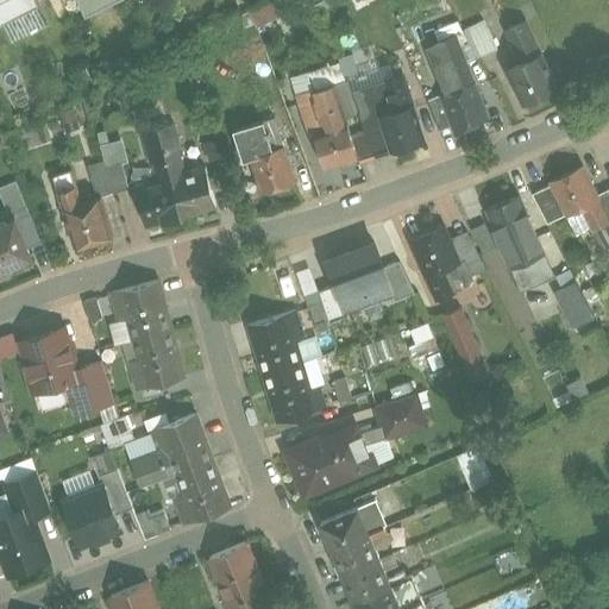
[(44,0),(0,0),(0,19),(1,23),(46,2),(44,0)]
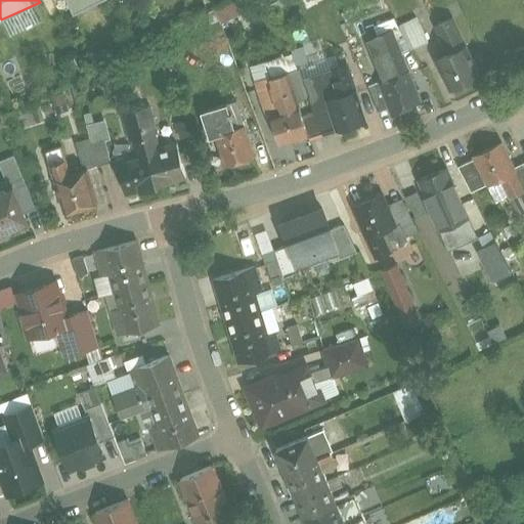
[(217,8),(211,11),(214,23),(221,20),(217,8)]
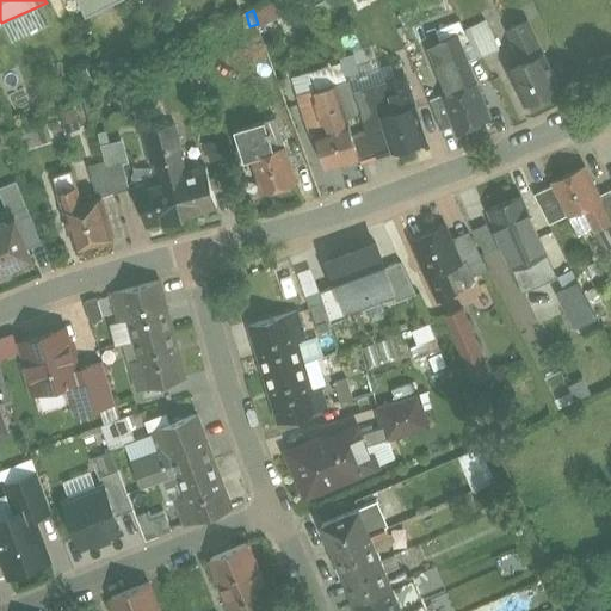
[(559,82),(529,18),(508,26),(524,60),(508,67),(523,99),(559,82)]
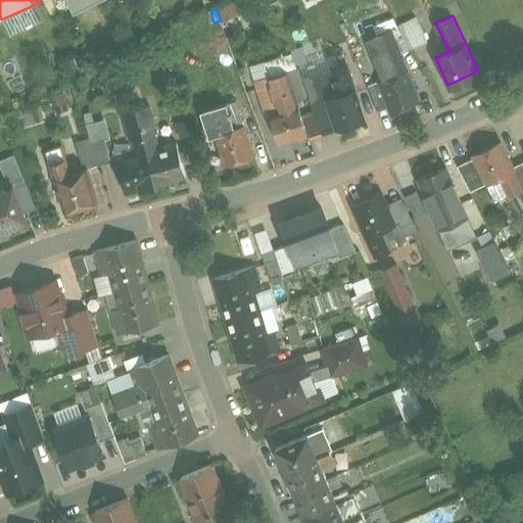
[(426,41),(414,17),(399,24),(396,16),(395,16),(399,25),(411,48),(426,41)]
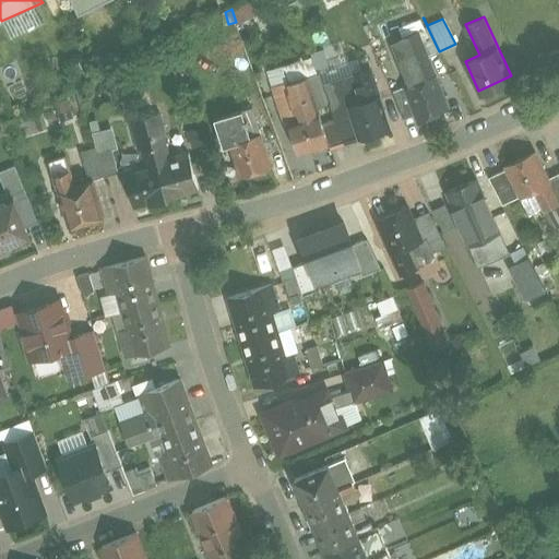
[(439,51),(427,26),(423,27),(418,30),(429,56),(439,52),(439,51)]
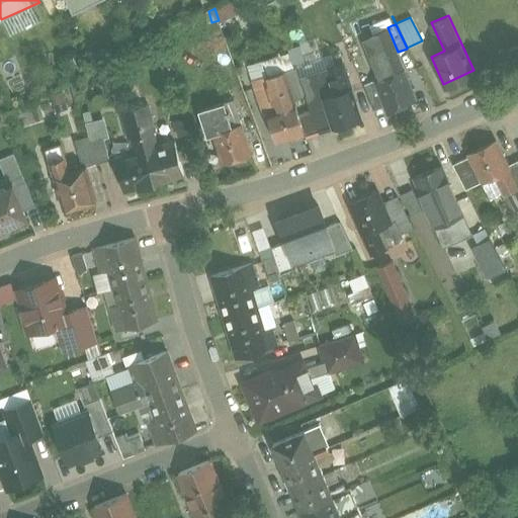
[(398,52),(387,27),(371,33),(386,71),(375,75),(377,79),(376,80),(386,106),(387,110),(417,99),(398,52)]
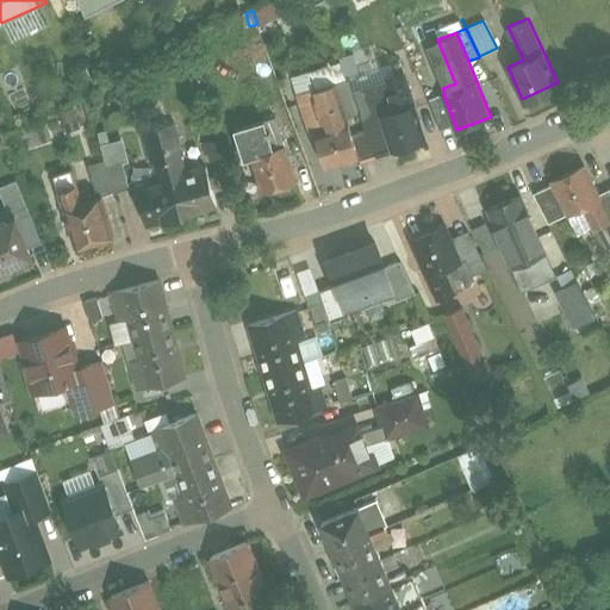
[(341,61),(332,64),(331,62),(330,58),(327,61),(328,63),(323,66),(323,68),(312,73),(317,88),(348,79),(341,61)]
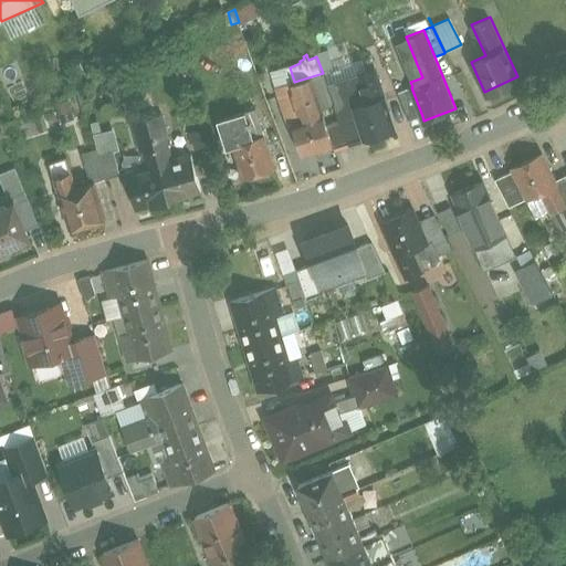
[(376,67),(326,82),(334,103),(341,119),(348,144),(395,129),(385,97),(376,67)]
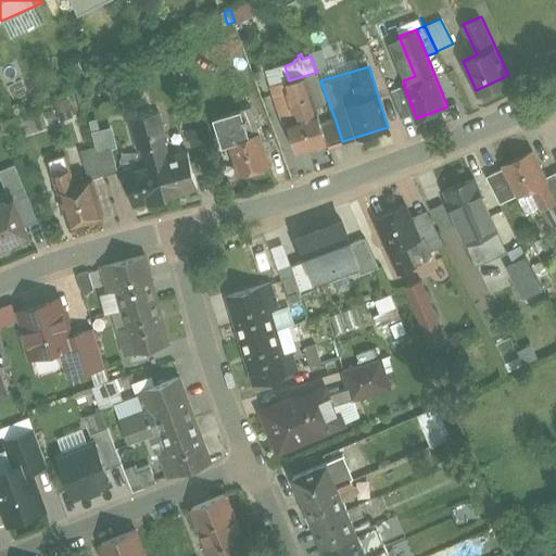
[(289,80),(274,86),(286,123),(289,122),(299,153),(311,149),(314,151),(325,147),(326,143),(328,142),(321,122),(316,105),(328,101),(320,80),(317,72),(289,80)]
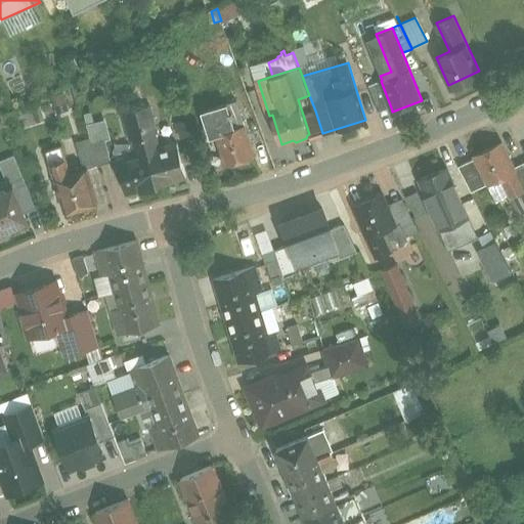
[(391,107),(381,81),(369,85),(369,86),(380,112),(391,107)]
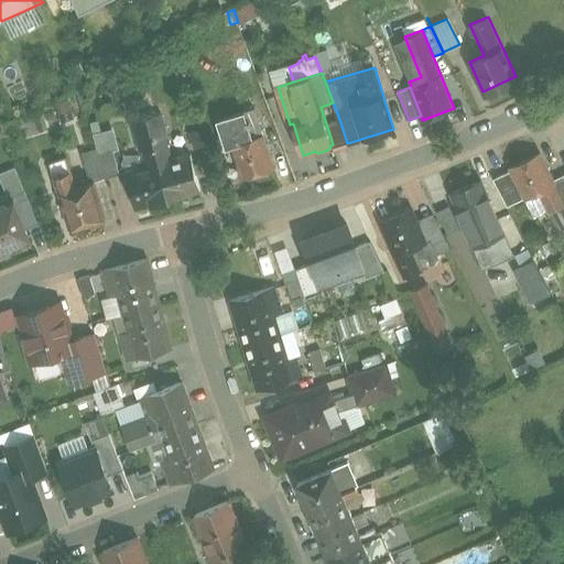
[(398,93),(383,97),(393,129),(410,123),(409,120),(398,93)]
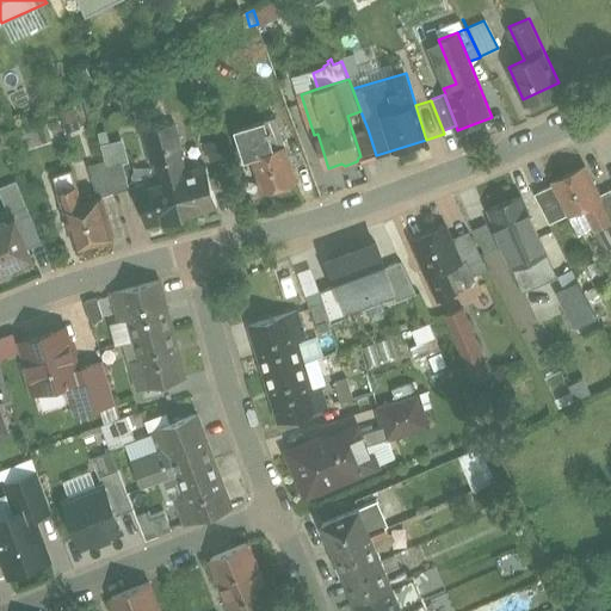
[(277,116),(236,129),(246,158),(253,156),(264,189),(297,178),(277,116)]
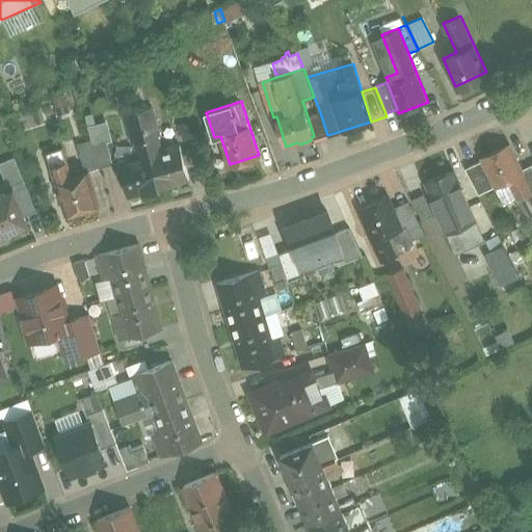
[(153,107),(139,110),(150,153),(161,150),(157,136),(160,136),(153,107)]
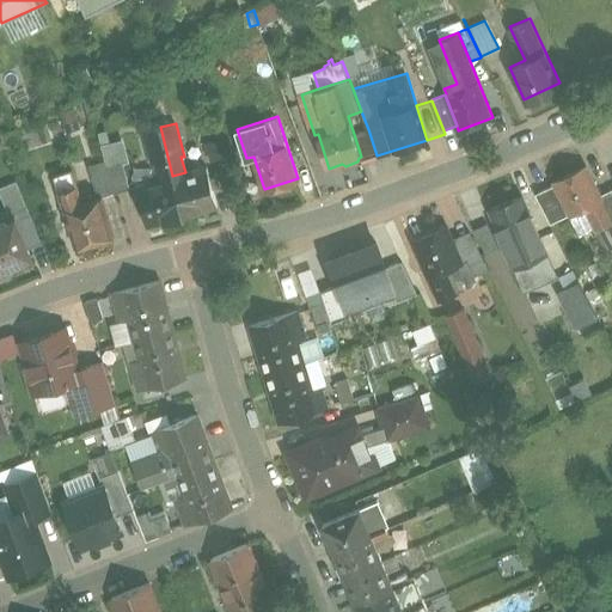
[(160,127),(141,132),(150,165),(152,164),(155,179),(172,176),(160,127)]
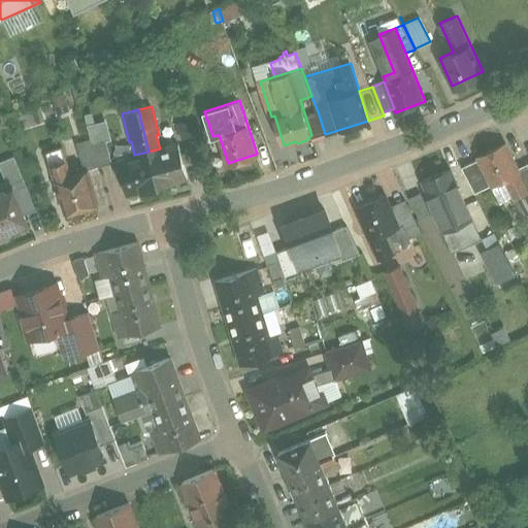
[(318,111),(305,116),(311,135),(312,138),(325,134),(318,111)]
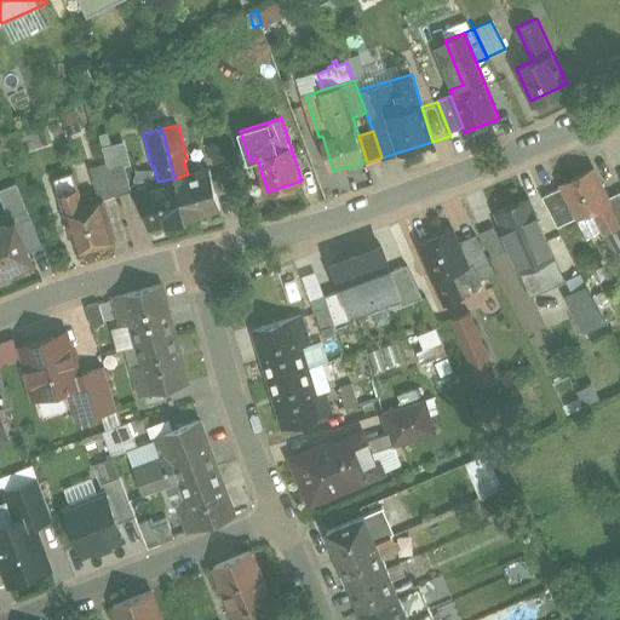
[(109,164),(93,168),(104,201),(118,197),(110,168),(109,164)]
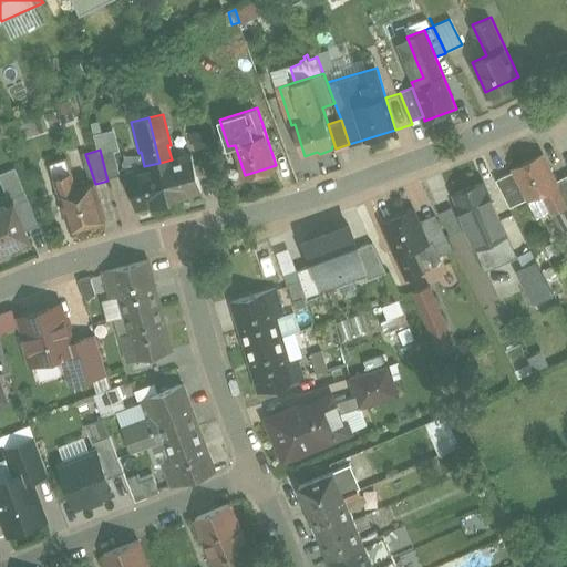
[(121,176),(114,151),(101,154),(107,181),(121,176)]
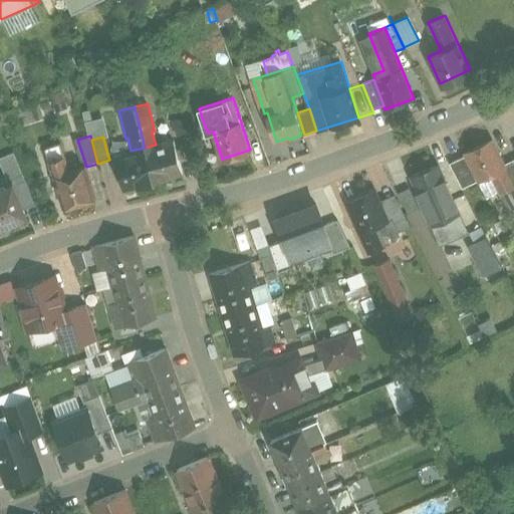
[(494,139),(465,153),(467,156),(479,182),(492,175),(501,194),(513,187),(513,182),(506,165),(494,139)]
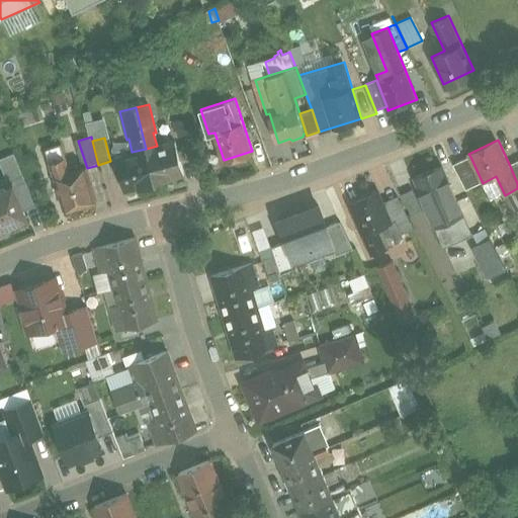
[(157,146),(146,149),(155,180),(183,173),(175,141),(157,146)]
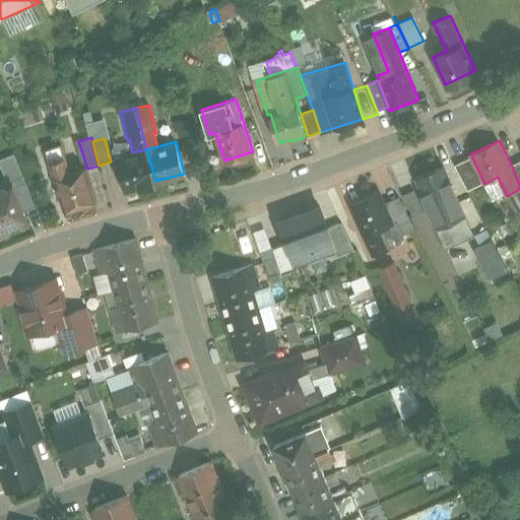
[(87,169),(70,174),(62,145),(47,150),(65,210),(67,210),(70,212),(78,209),(79,206),(96,201),(87,169)]
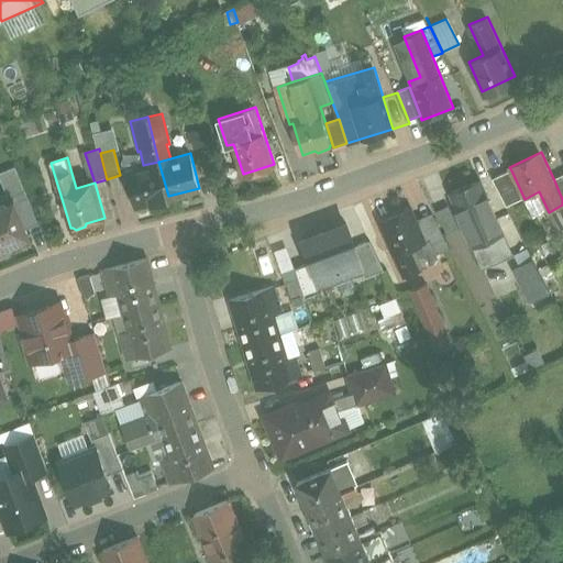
[(143,165),(124,170),(133,205),(168,196),(158,162),(143,165)]
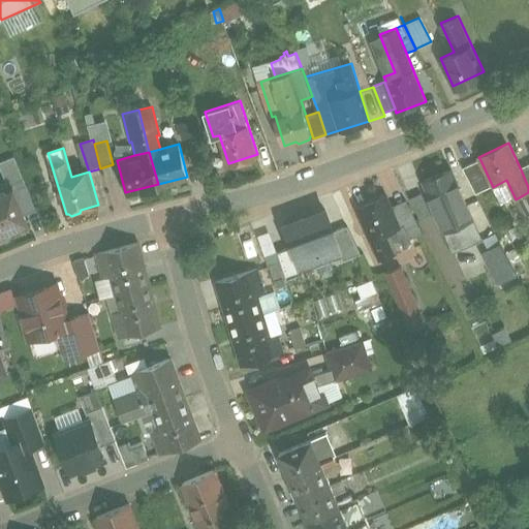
[(480,160),(463,168),(476,194),(493,187),(480,160)]
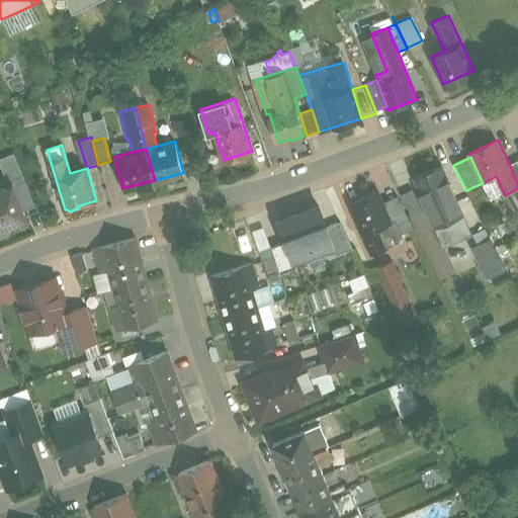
[(470,229),(442,166),(415,178),(437,227),(449,222),(455,236),(470,229)]
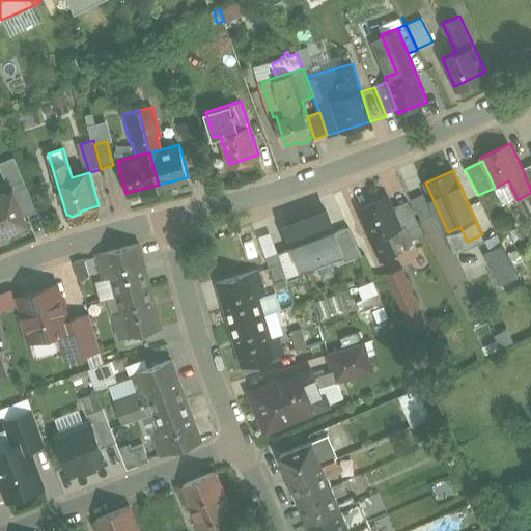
[(11,186),(0,190),(0,242),(1,243),(9,239),(11,234),(29,227),(25,217),(15,191),(11,186)]
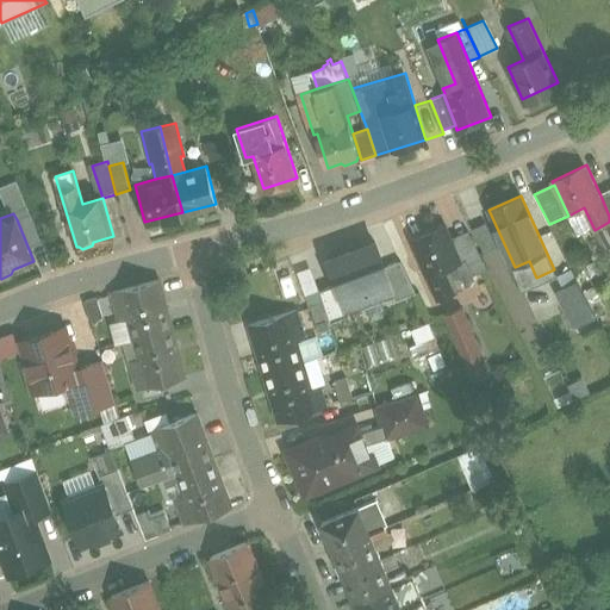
[(42,243),(31,213),(17,219),(29,249),(42,243)]
